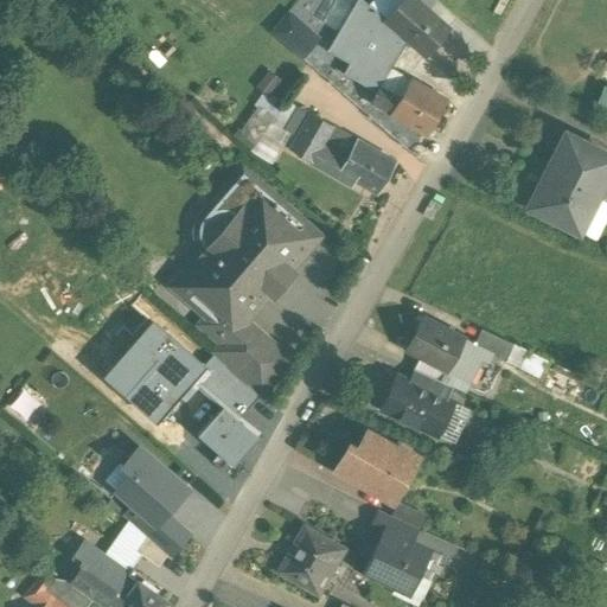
[(402,0),(376,0),(369,8),(387,24),(404,1),(402,0)]
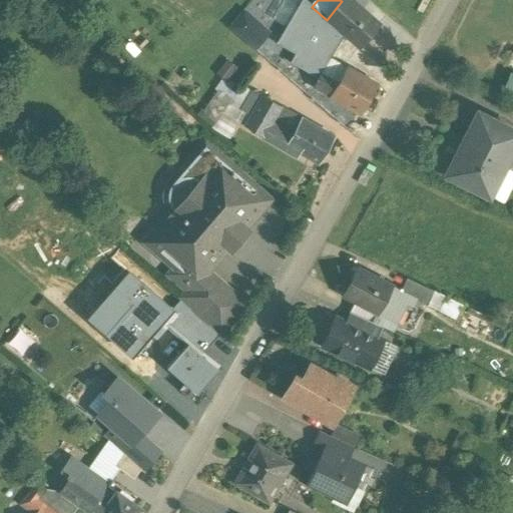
[(361,11),(348,0),(343,0),(342,1),(327,20),(346,36),(359,48),(378,25),(361,11)]
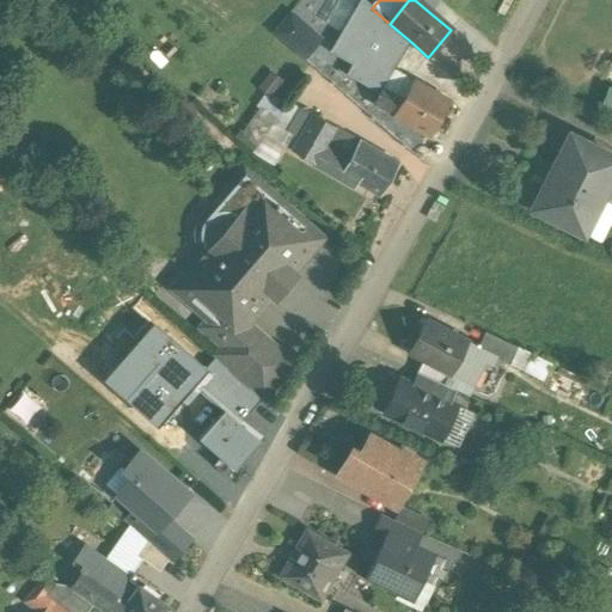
[(439,4),(435,0),(405,0),(408,1),(409,0),(415,0),(430,13),(439,4)]
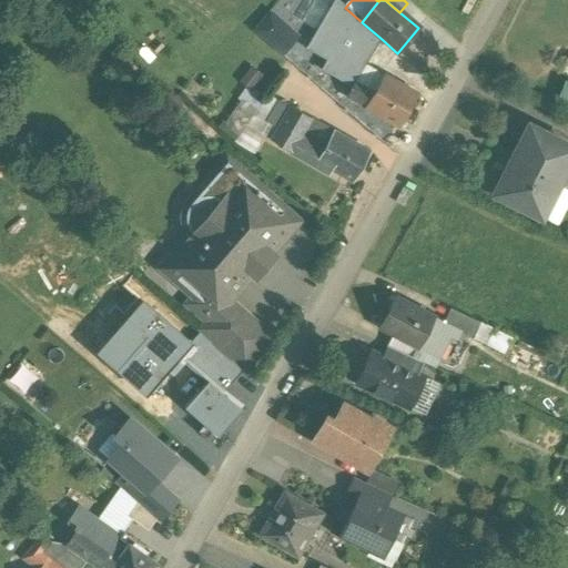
[(362,22),(345,8),(336,1),(306,50),(325,62),(321,72),(352,90),(355,84),(365,67),(366,67),(383,40),(362,22)]
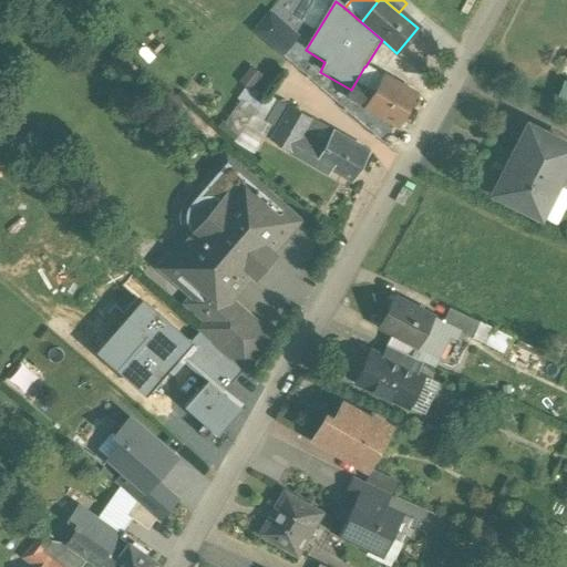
[(251,31),(281,57),(301,33),(272,8),(251,31)]
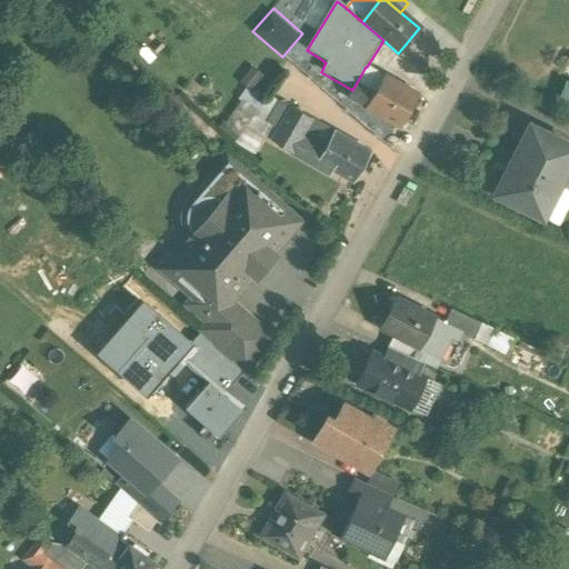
[(367,67),(366,67),(356,85),(376,95),(386,78),(367,67)]
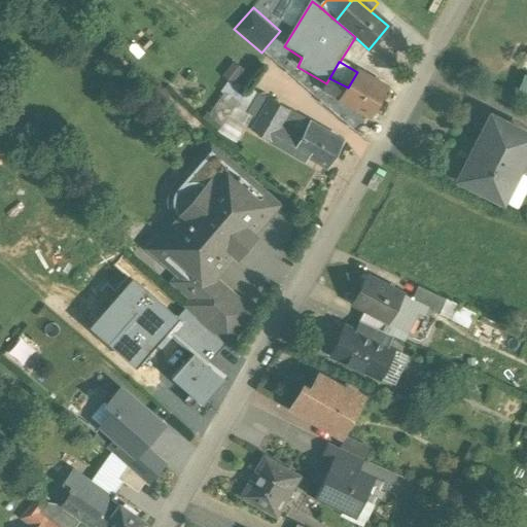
[(359,73),(357,72),(348,88),(329,78),(326,83),(322,91),(341,101),(340,101),(371,119),(388,90),(359,73)]
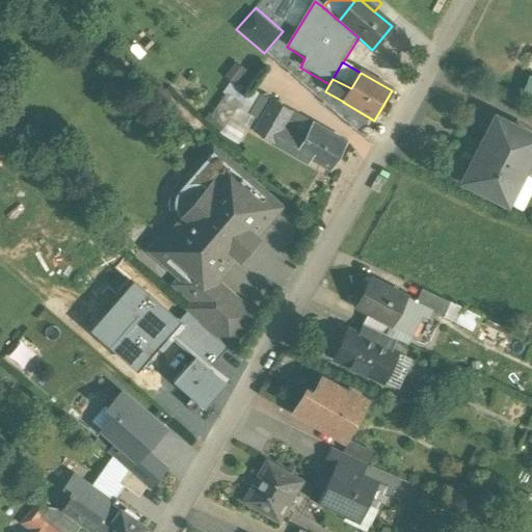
[(520,92),(531,97),(531,76),(526,74),(520,92)]
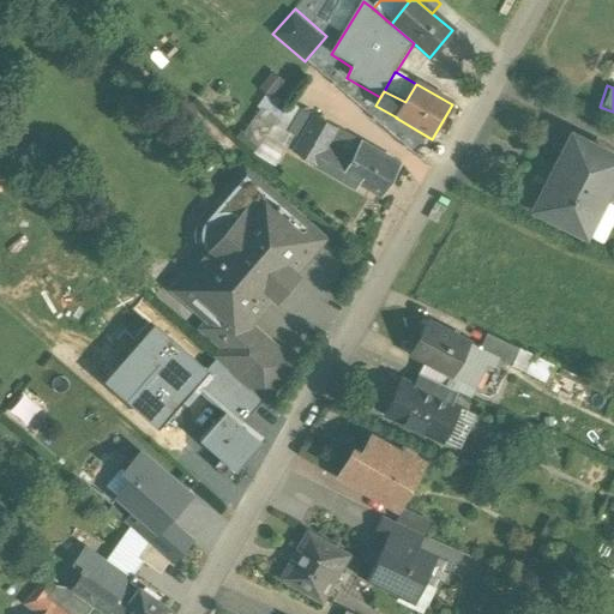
[(314,118),(302,112),(289,134),(301,140),(314,118)]
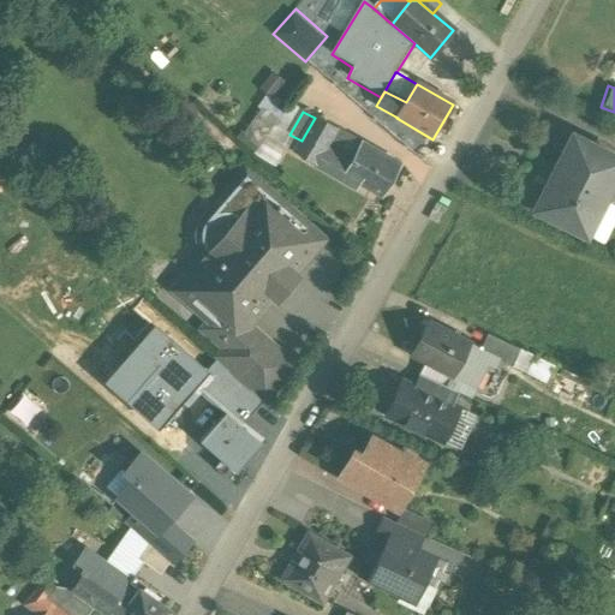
[(338,130),(315,118),(302,141),(303,142),(294,155),(315,167),(316,167),(324,154),(336,132),(338,130)]
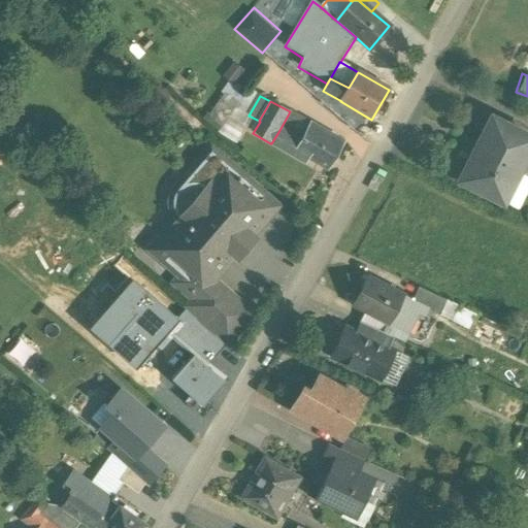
[(343,144),(289,113),(278,132),(271,143),(270,143),(306,164),(309,159),(329,170),(343,144)]
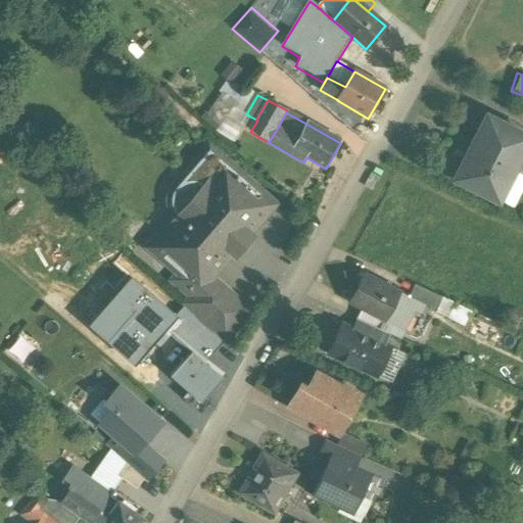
[(522,134),(488,116),(457,180),(500,201),(515,171),(520,174),(522,172),(522,134)]
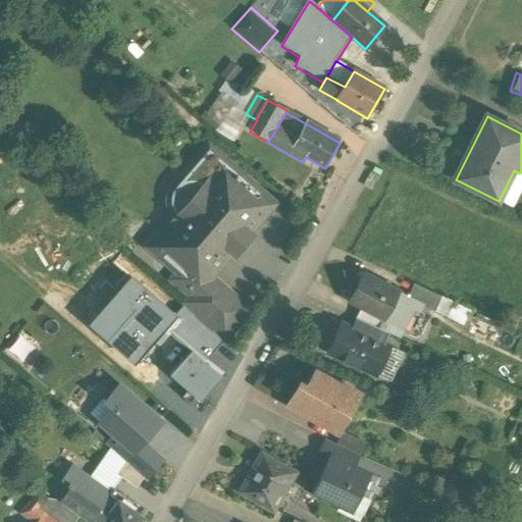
[(271,206),(210,153),(177,191),(174,197),(173,205),(175,212),(180,219),(189,226),(188,227),(189,227),(170,249),(190,264),(173,282),(192,299),(194,300),(209,281),(208,280),(223,262),(219,258),(228,247),(227,243),(228,239),(229,235),(233,232),(238,231),(242,231),(251,220),(256,224),(271,206)]
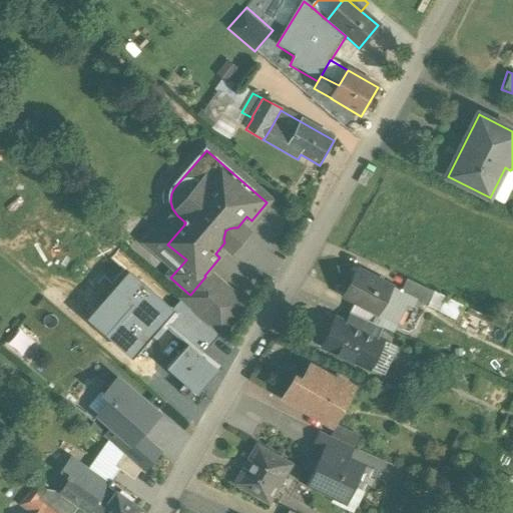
[(129,269),(87,317),(133,357),(175,309),(129,269)]
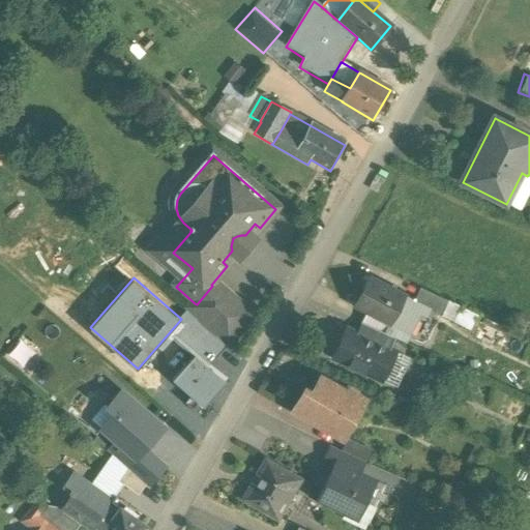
[(404,296),(372,278),(357,306),(366,312),(389,324),(404,296)]
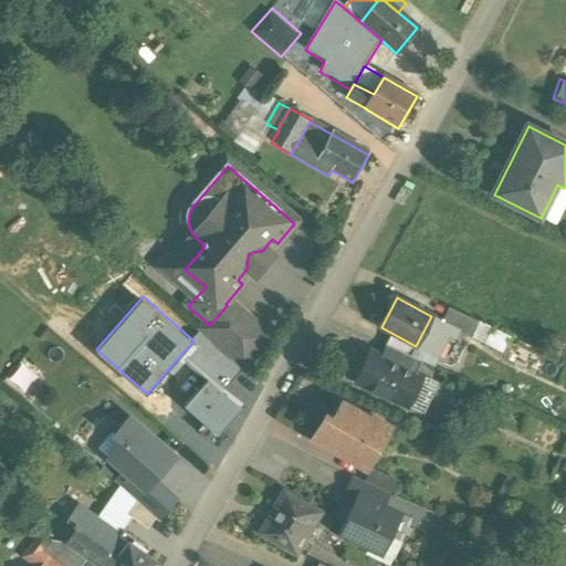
[(227,305),(210,325),(208,324),(200,334),(229,359),(255,329),(227,305)]
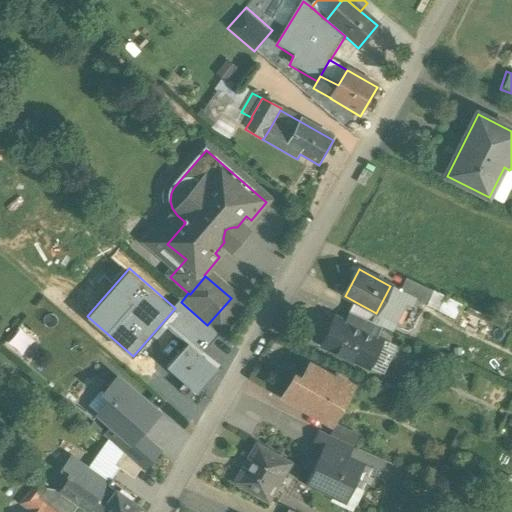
[(434,292),(407,279),(401,291),(400,294),(409,298),(415,301),(427,306),(434,292)]
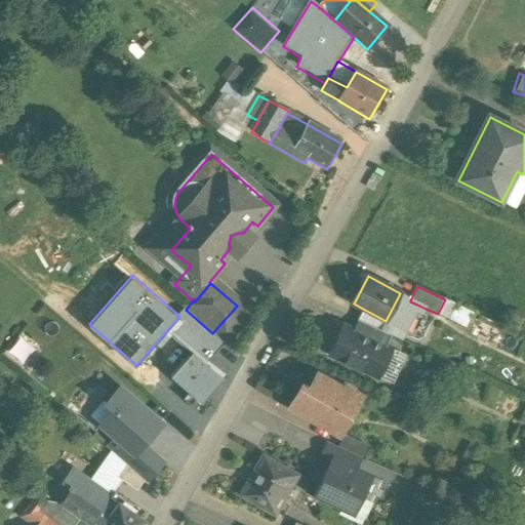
[(411,298),(400,293),(386,321),(380,331),(393,337),(401,340),(416,312),(419,306),(410,301),(411,298)]
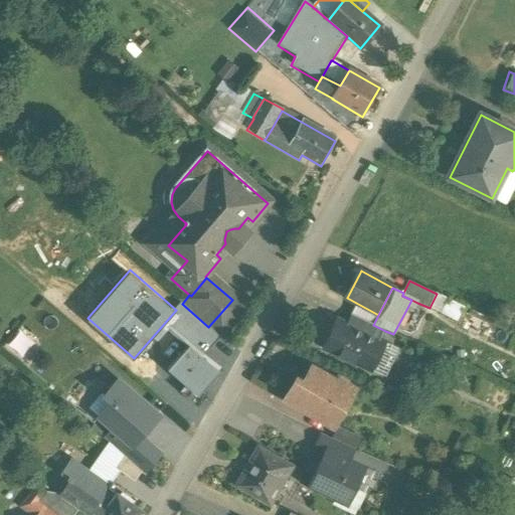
[(232,300),(208,327),(221,339),(245,312),(232,300)]
